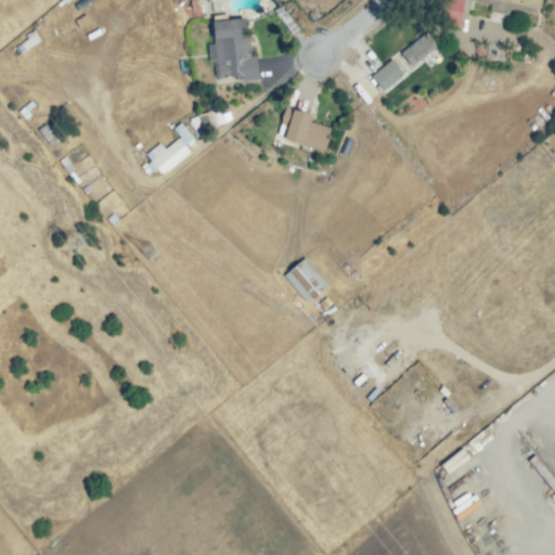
[(89,0),(77,9),(74,4),(80,0),(89,0)]
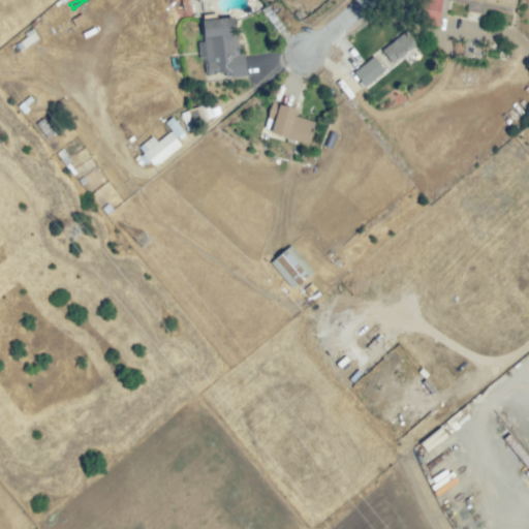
[(440,0),(436,25),(413,21),(416,0),(440,0)]
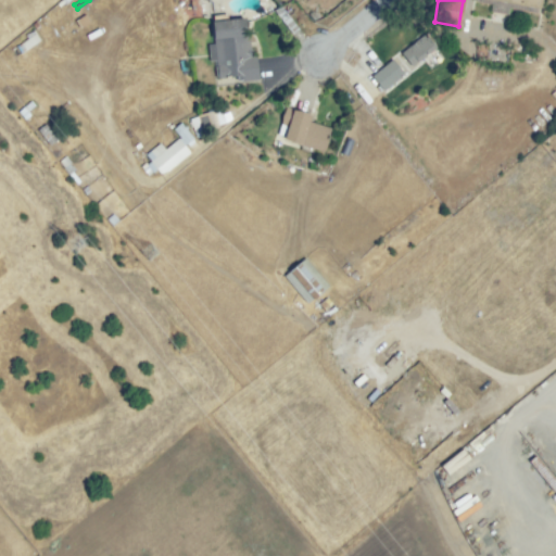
[(508,14),(489,11),(490,4),(475,2),(475,0),(540,0),(538,14),(509,9),(508,14)]
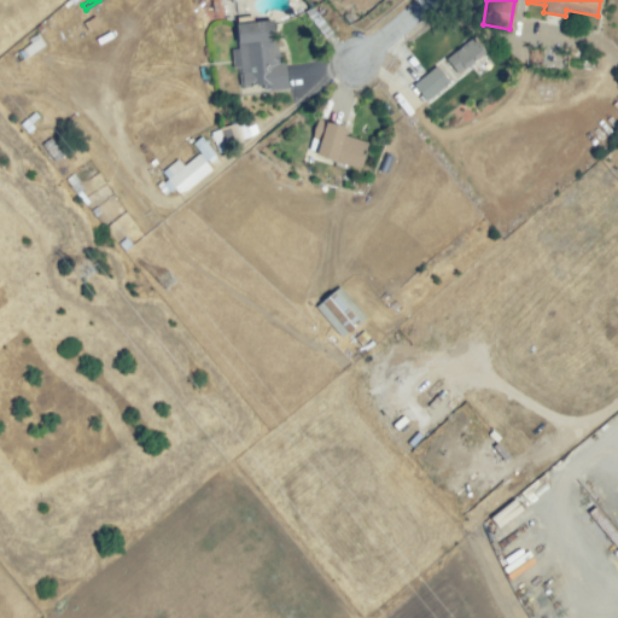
[(279,60),(284,60),(286,88),(267,91),(267,88),(262,88),(262,85),(242,87),(242,85),(239,85),(238,74),(240,74),(239,66),(232,66),(229,48),(238,47),(235,23),(237,23),(235,17),(252,16),(252,21),(273,19),(274,36),(275,36),(278,53),(279,54),(280,59),(279,60)]
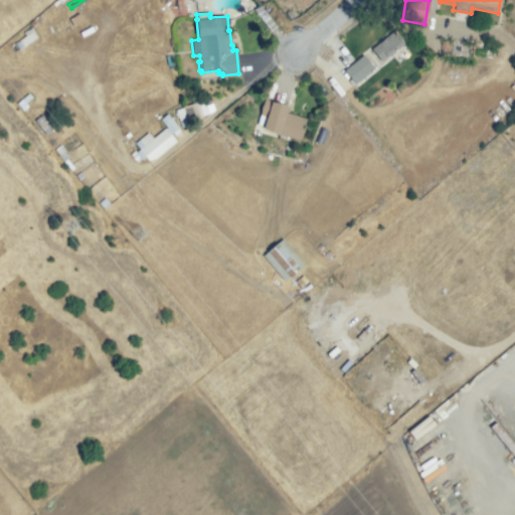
[(21,48),(16,41),(25,35),(22,32),(30,28),(31,30),(36,37),(21,48)]
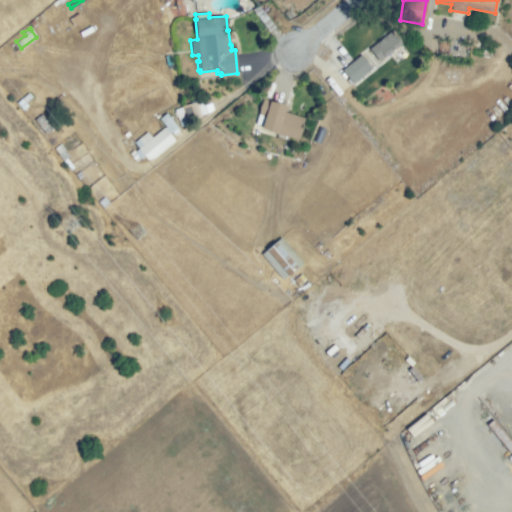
[(379,61),(369,48),(390,30),(401,43),(379,61)]
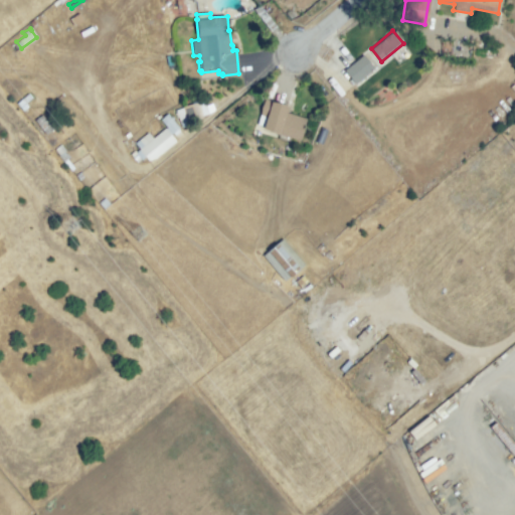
[(355,84),(343,70),(362,54),(374,68),(355,84)]
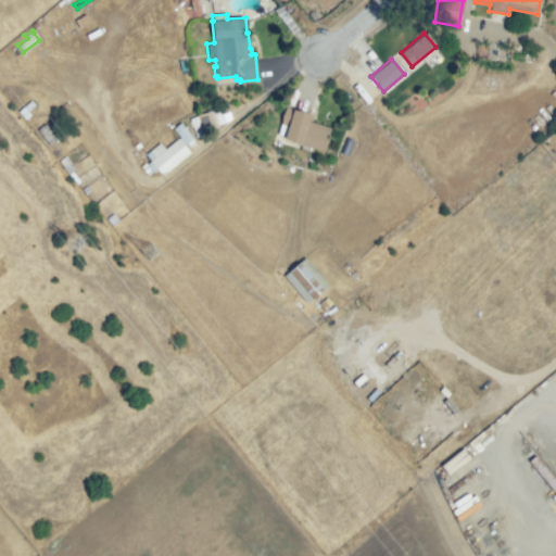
[(323,151),(282,138),(283,137),(277,135),(286,105),(298,110),(298,111),(311,115),(308,121),(330,128),(323,151)]
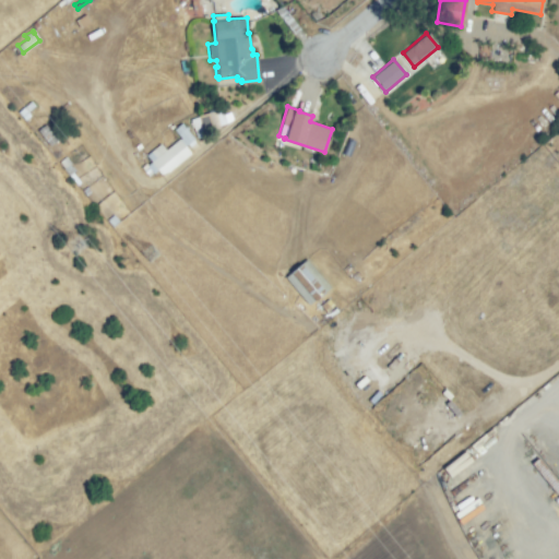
[(195,135),(190,119),(198,117),(198,116),(201,114),(200,111),(213,107),(214,110),(219,127),(195,135)]
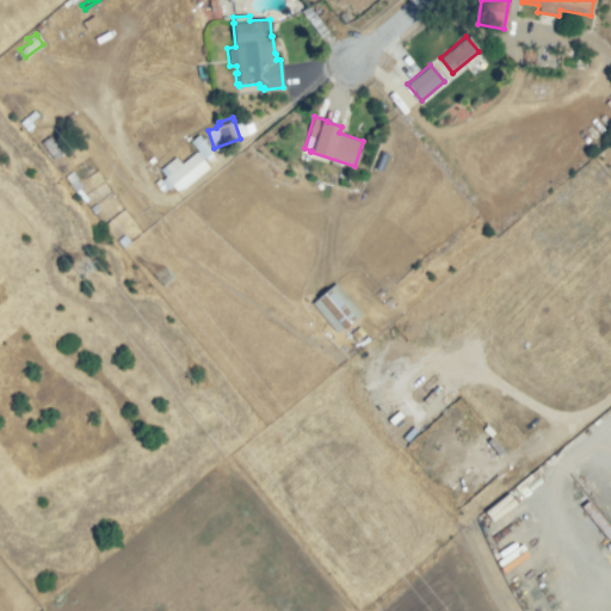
[(19,125),(25,118),(35,129),(28,135),(19,125)]
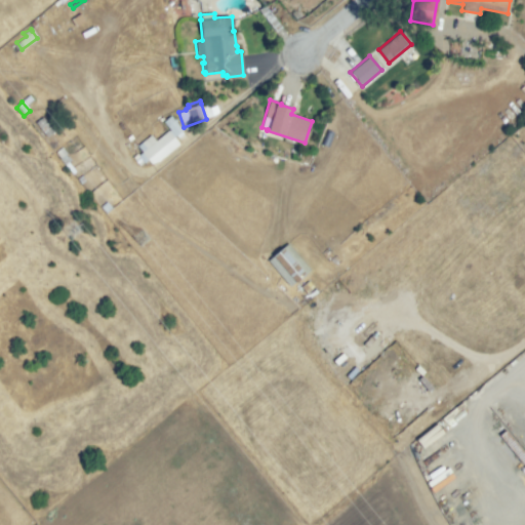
[(174,136),(162,121),(170,115),(173,120),(174,118),(176,121),(175,122),(182,130),(174,136)]
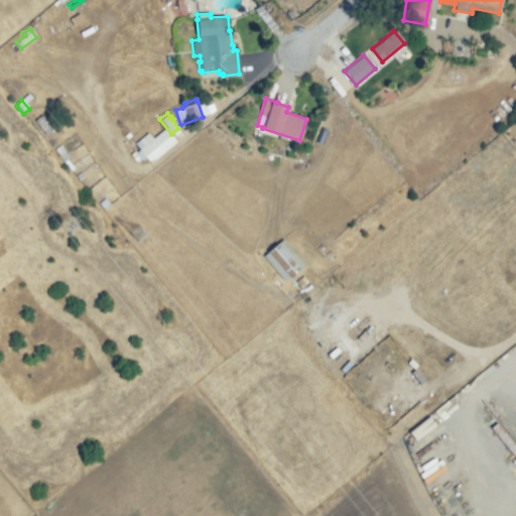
[(45,135),(34,120),(41,114),(52,129),(45,135)]
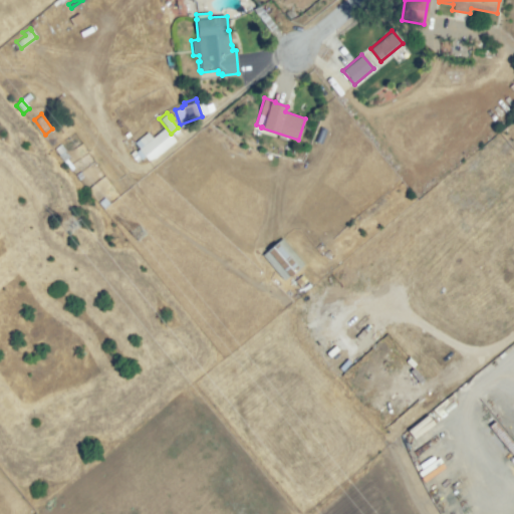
[(149,162),(139,149),(143,146),(138,140),(147,132),(152,138),(164,127),(175,141),(149,162)]
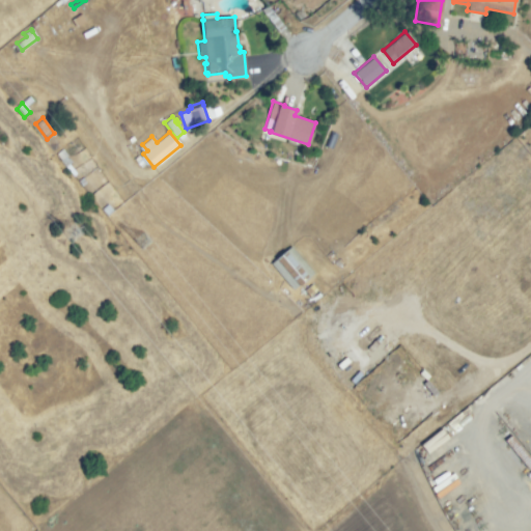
[(67,156),(65,157),(68,160),(68,159),(71,162),(65,167),(60,161),(61,160),(56,154),(62,149),(67,156)]
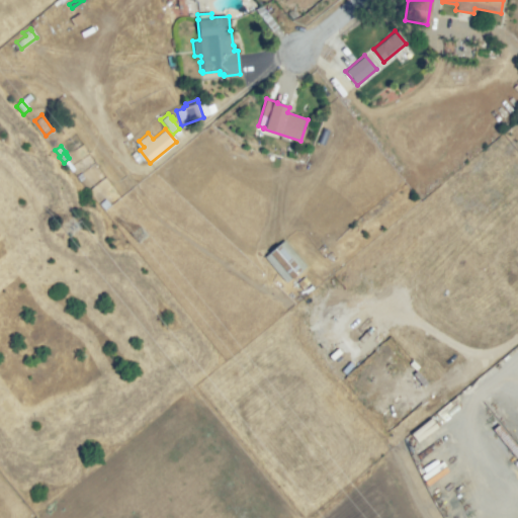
[(285,282),(264,257),(283,240),(306,265),(285,282)]
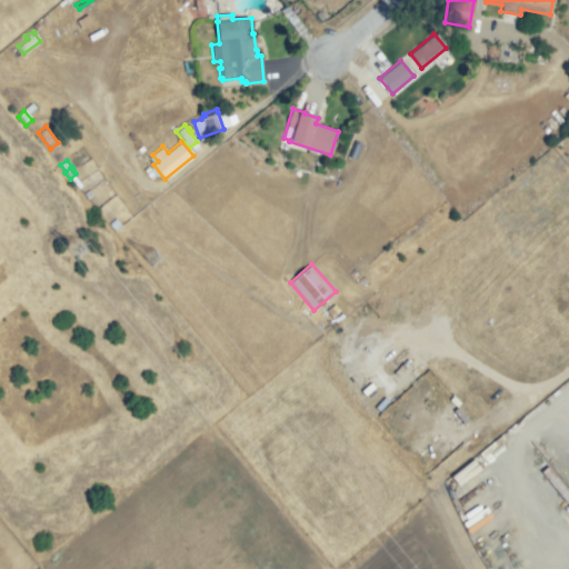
[(478,455),(500,436),(503,440),(482,459),(478,455)]
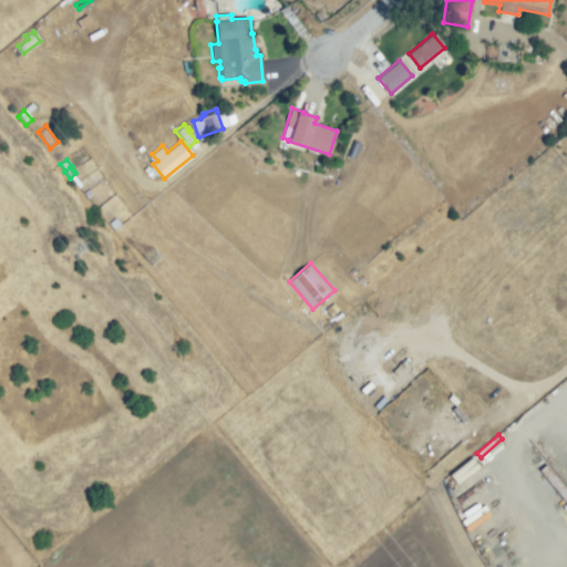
[(457,484),(450,475),(472,457),(480,467),(457,484)]
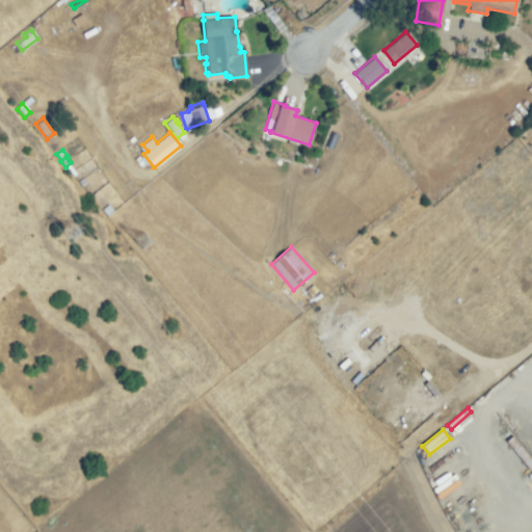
[(505,441),(513,433),(531,456),(531,470),(530,472),(505,441)]
